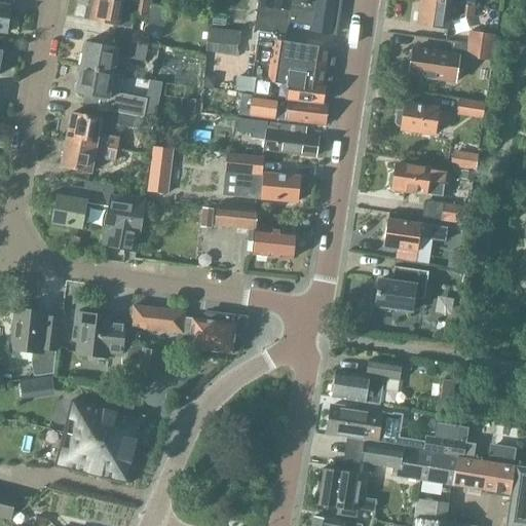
[(122,2),(112,0),(92,0),(91,8),(86,7),(83,20),(89,22),(89,23),(129,30),(133,15),(147,19),(149,7),(122,2)]
